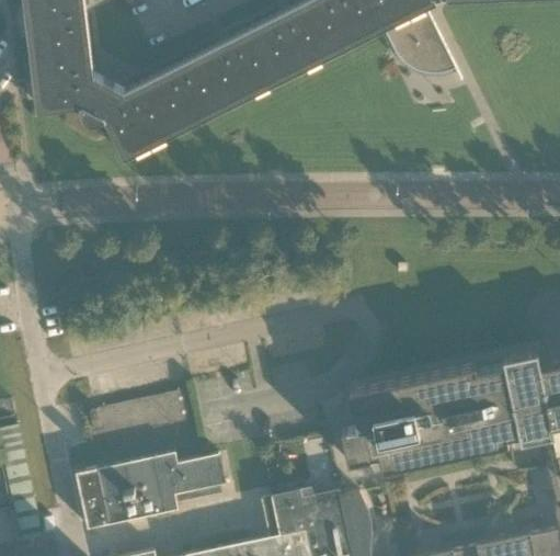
[(94,77),(84,0),(23,0),(38,114),(81,110),(82,117),(83,121),(84,123),(88,125),(91,127),(94,127),(96,126),(105,122),(125,161),(385,31),(395,50),(401,60),(410,68),(421,74),(433,76),(445,75),(456,71),(463,83),(464,83),(426,10),(437,6),(447,2),(500,0),(310,0),(125,93),(94,77)]
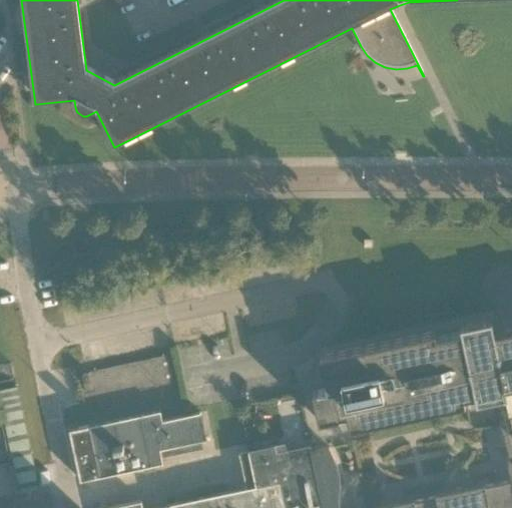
[(511,333),(507,335),(495,337),(492,324),(461,330),(462,336),(437,342),(436,336),(320,360),(327,393),(313,396),(313,398),(319,426),(339,421),(347,420),(350,433),(466,408),(464,402),(475,400),(477,406),(496,402),(499,430),(507,457),(507,472),(511,485),(400,507),(338,507),(338,502),(339,490),(339,479),(336,467),(330,453),(329,451),(312,455),(311,451),(286,456),(287,462),(251,469),(257,491),(230,496),(232,507),(511,507),(511,333)]
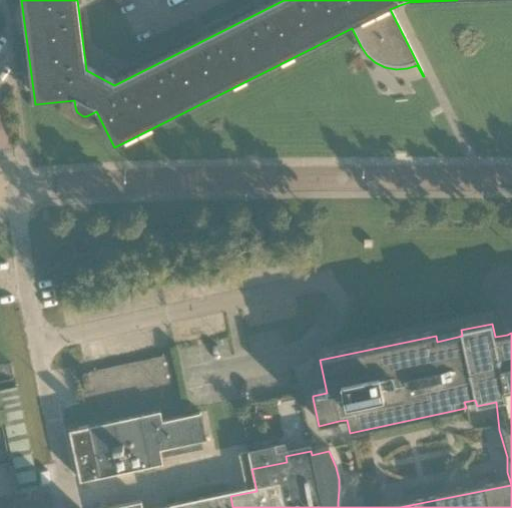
[(78,379),(84,406),(172,387),(166,360),(78,379)]
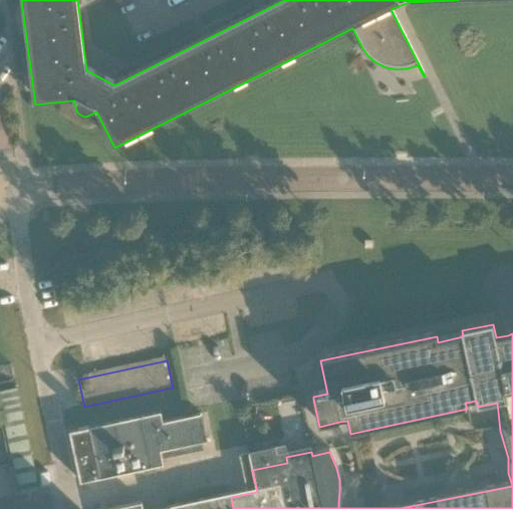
[(40,495),(23,416),(17,392),(0,395),(0,409),(21,499),(40,495)]
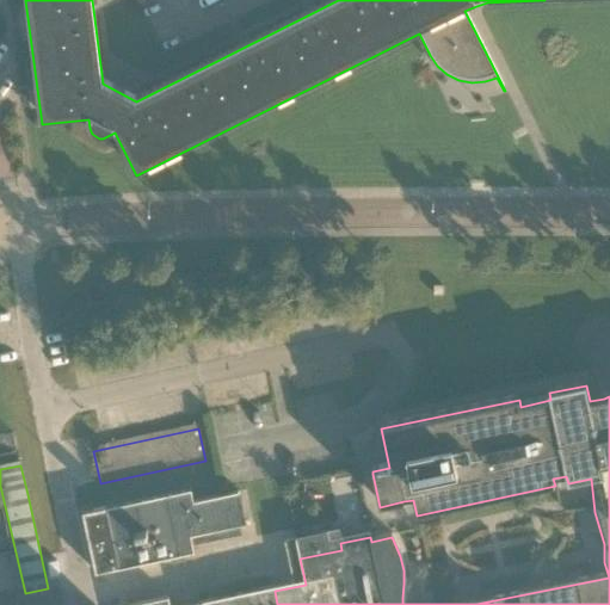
[(97,573),(196,555),(193,545),(248,535),(240,494),(193,502),(192,493),(85,512),(97,573)]
